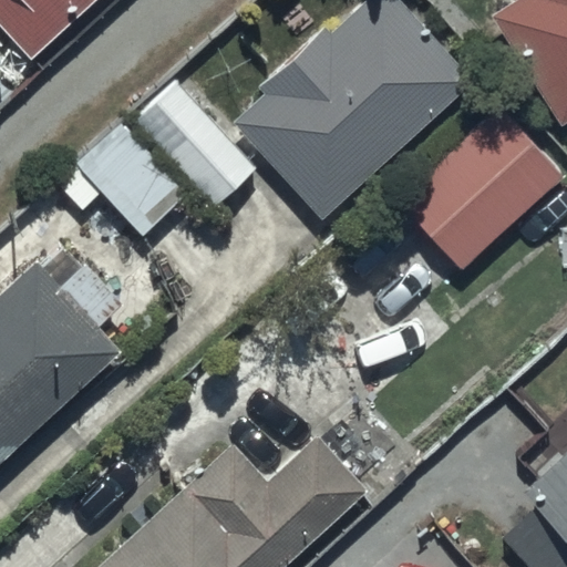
[(92,0),(0,0),(0,31),(26,60),(92,0)]
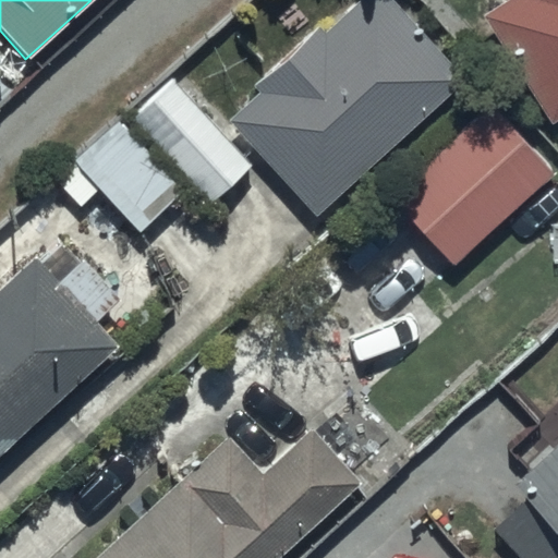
[(256,93),(226,120),(314,217),(462,82),(388,0),(364,0),(325,36),(316,26),(251,86),(256,93)]
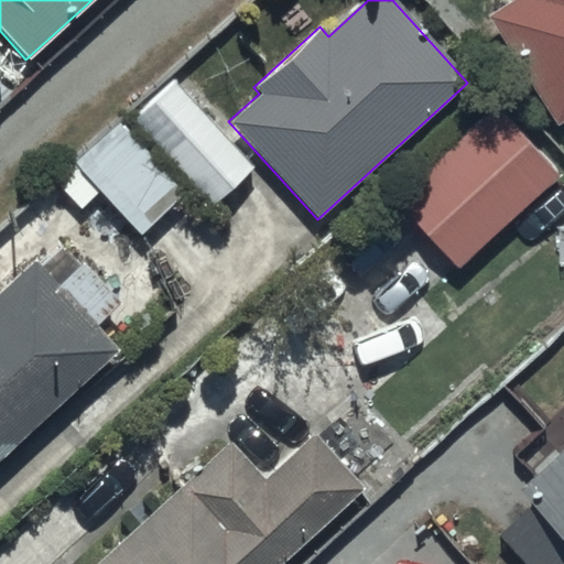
[(557,128),(563,123),(563,0),(516,0),(487,19),(557,128)]
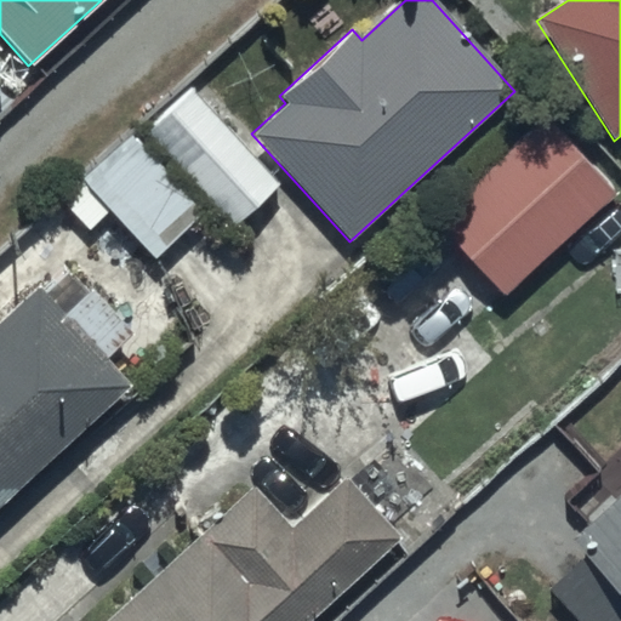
[(279,184),(194,92),(147,136),(232,228),(279,184)]
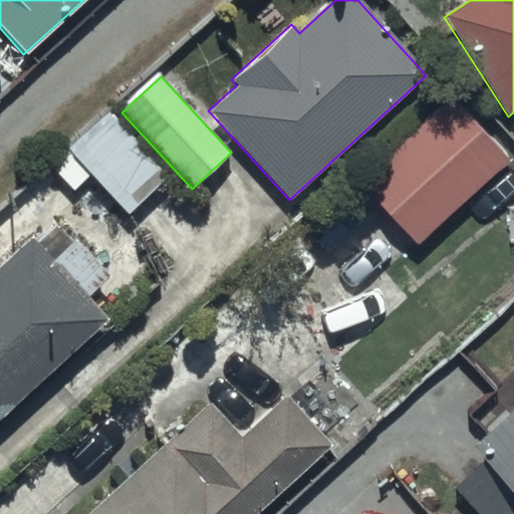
[(510,158),(451,93),(357,181),(417,245),(510,158)]
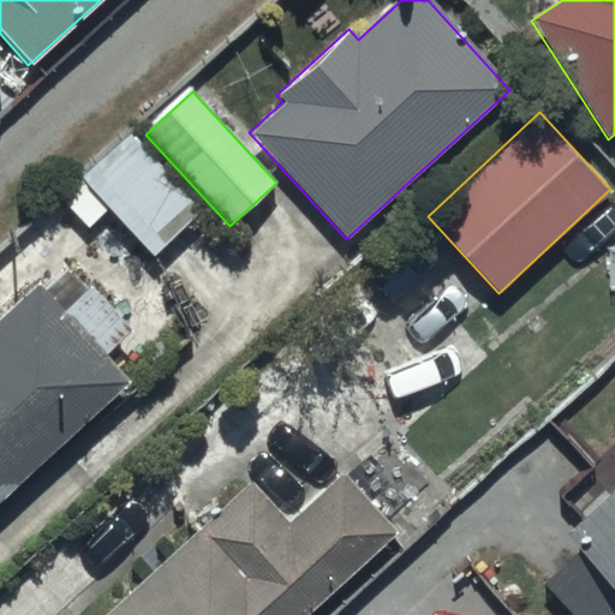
[(135,135),(60,197),(85,227),(111,207),(151,256),(201,214),(135,135)]
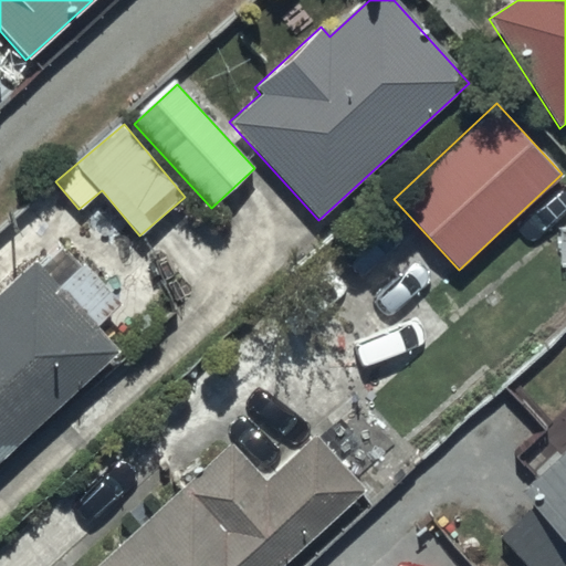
[(56,290),(34,264),(0,293),(0,460),(117,358),(91,328),(123,301),(88,262),(56,290)]
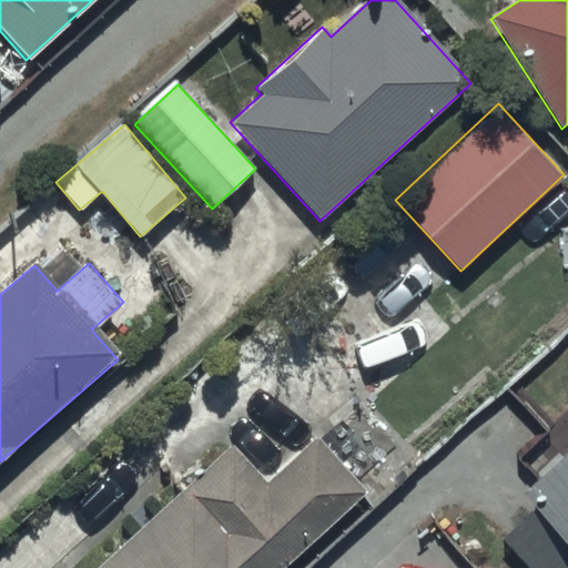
[(265,483),(231,446),(97,567),(284,567),(366,494),(314,437),(265,483)]
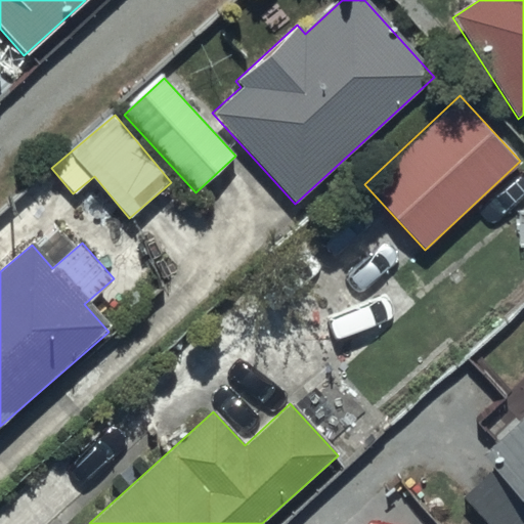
[(523,523),(523,420),(483,460),(493,471),(462,500),(484,523),(523,523)]
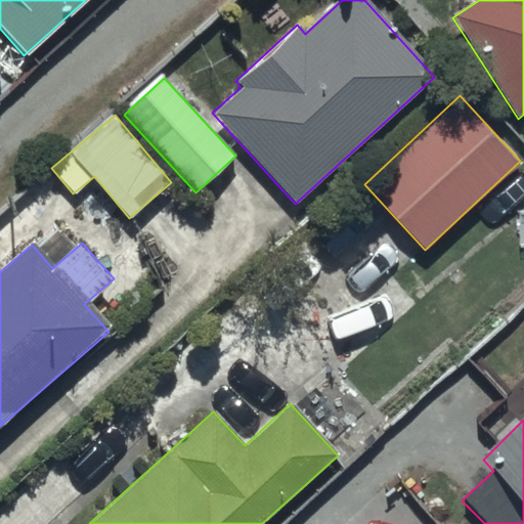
All buildings are outlined.
